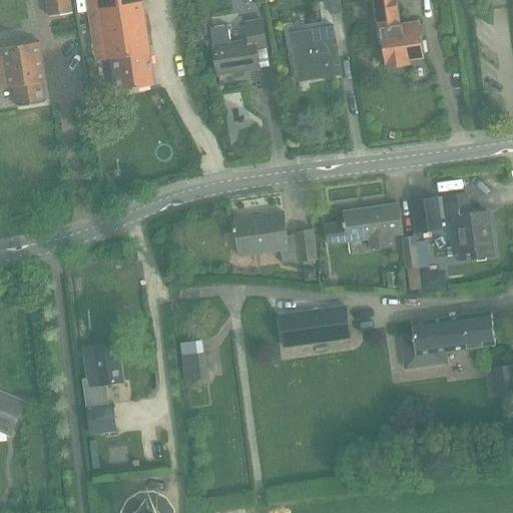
[(69,0),(46,0),(49,16),(72,12),(69,0)]
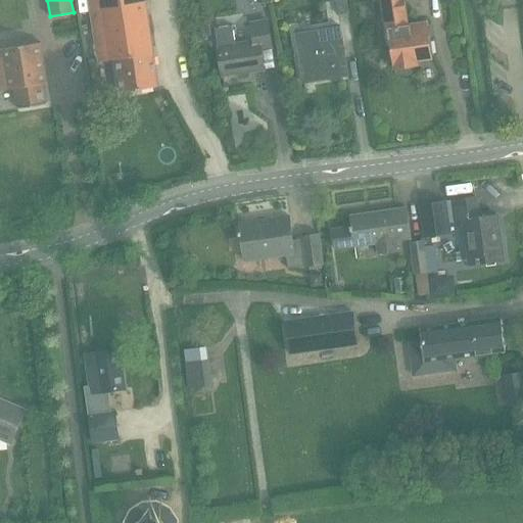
[(150,0),(92,0),(101,58),(120,56),(125,89),(161,83),(150,0)]
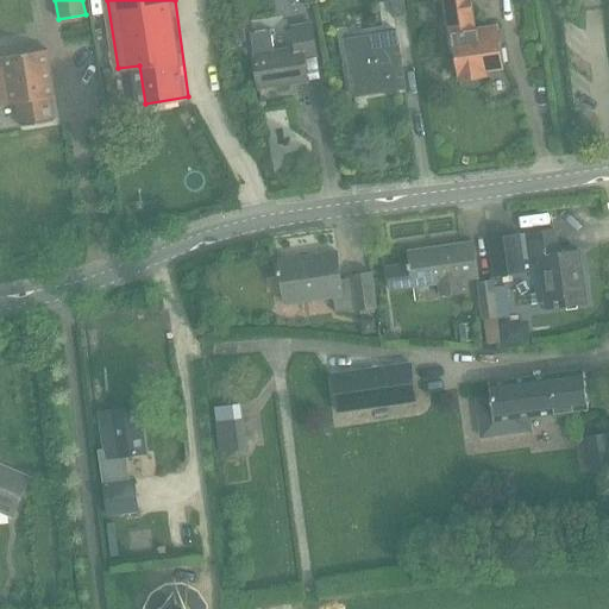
[(390,0),(394,17),(407,14),(405,0),(390,0)]
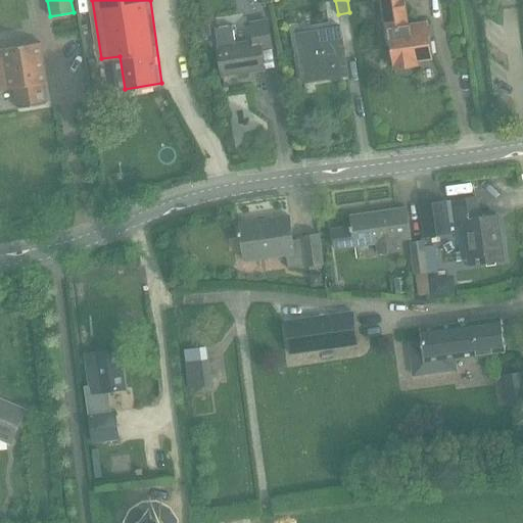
[(412,62),(433,59),(427,22),(409,26),(405,0),(380,0),(388,47),(390,46),(394,70),(413,68),(412,62)]
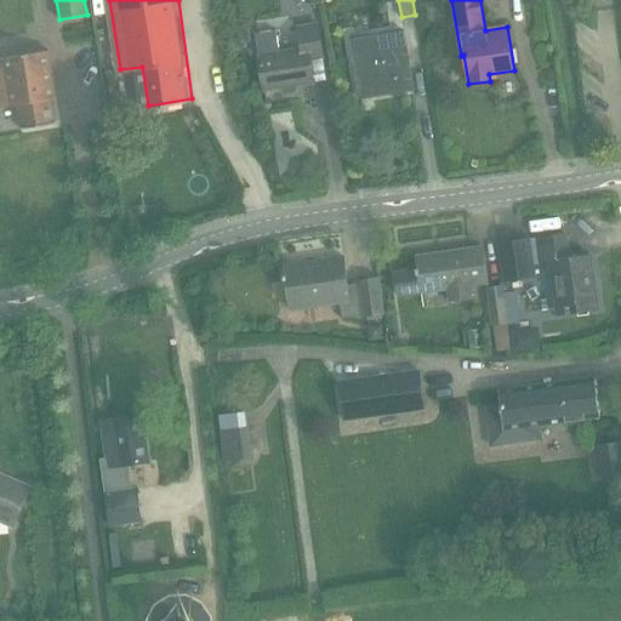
[(255,33),(260,55),(265,90),(314,83),(311,60),(323,58),(318,24),(298,28),(301,49),(279,52),(275,30),(255,33)]
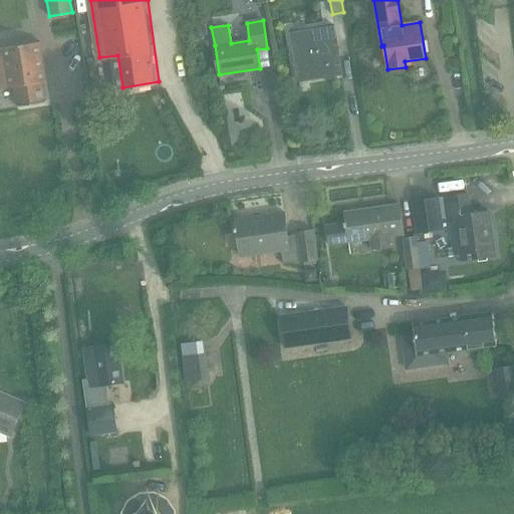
[(291,32),(298,81),(341,75),(334,26),(291,32)]
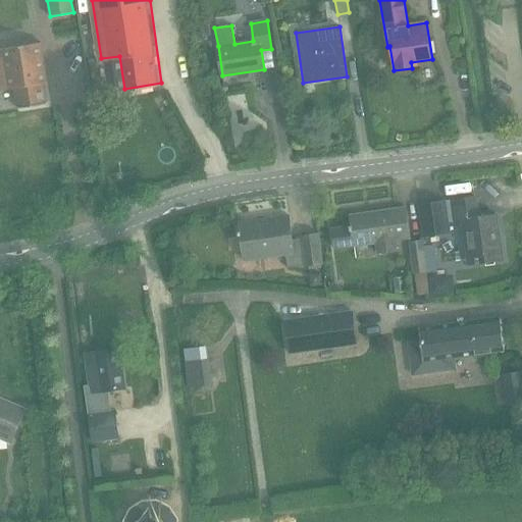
[(41,43),(0,48),(0,90),(13,88),(15,98),(17,108),(47,103),(43,84),(47,83),(41,43)]
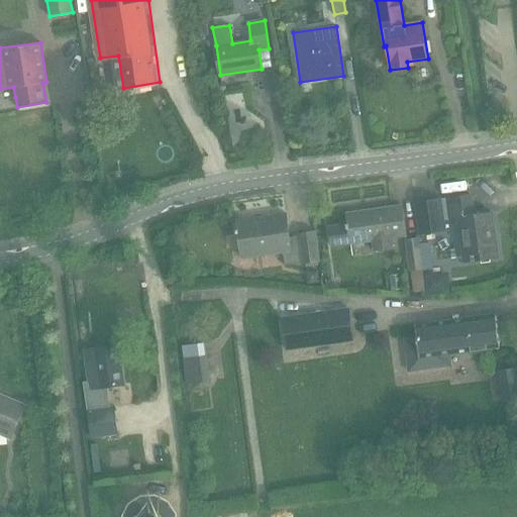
[(447,199),(450,220),(458,219),(462,247),(470,247),(472,261),(499,256),(493,213),(475,215),(473,196),(447,199)]
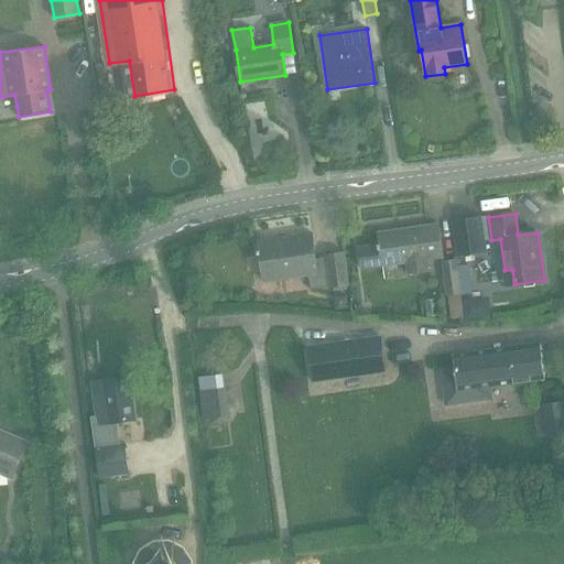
[(485,250),(480,217),(453,221),(456,255),(485,250)]
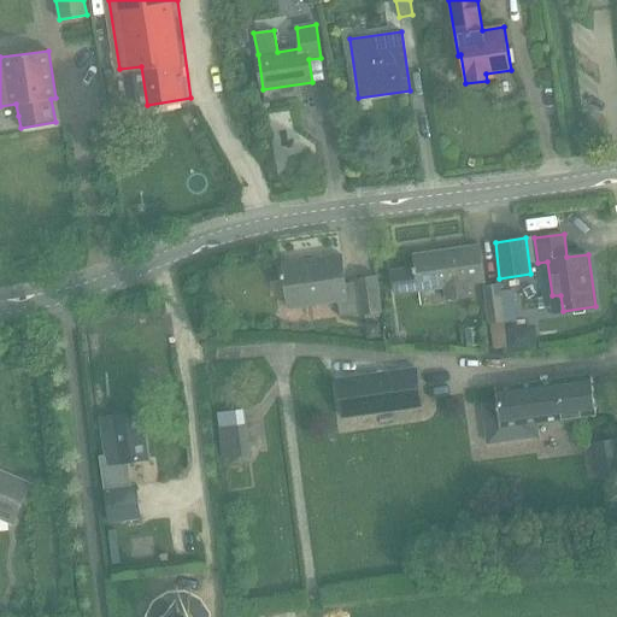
[(413,254),(415,266),(393,270),(397,294),(446,287),(447,299),(454,298),(470,295),(468,283),(486,281),(480,245),(413,254)]
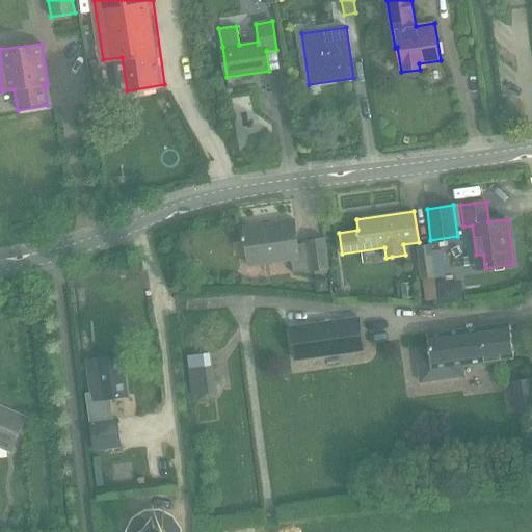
[(243,225),(248,261),(268,258),(269,263),(291,259),(293,273),(328,267),(324,237),(298,240),(295,218),(243,225)]
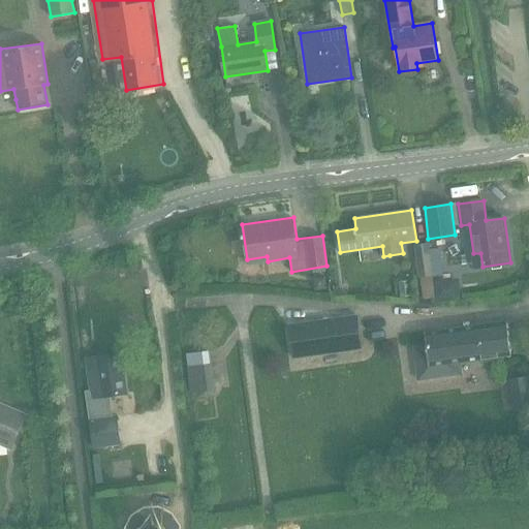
[(421,277),(422,300),(435,298),(432,276),(433,276),(432,267),(429,243),(413,245),(418,278),(421,277)]
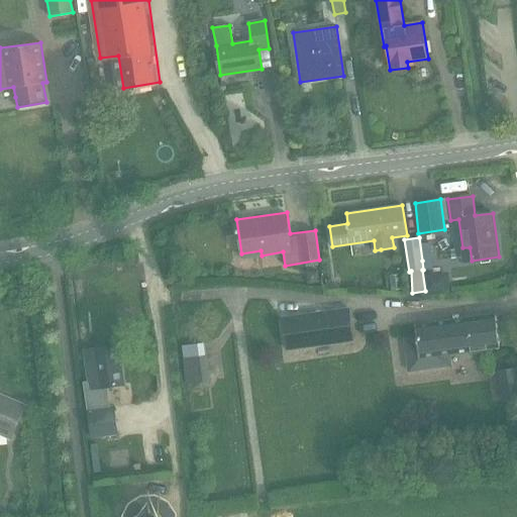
[(430,260),(422,261),(423,270),(431,268),(430,260)]
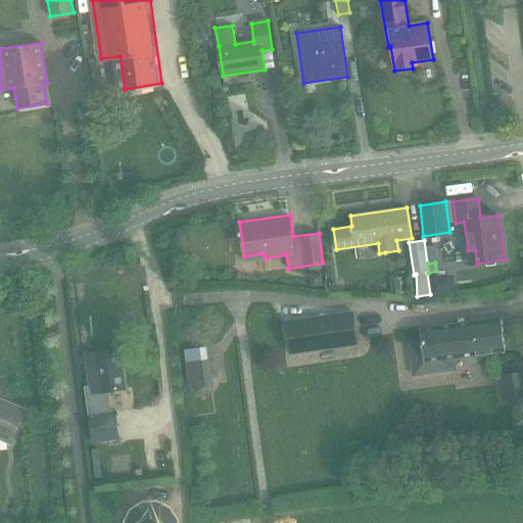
[(320,273),(307,274),(308,286),(321,285),(320,273)]
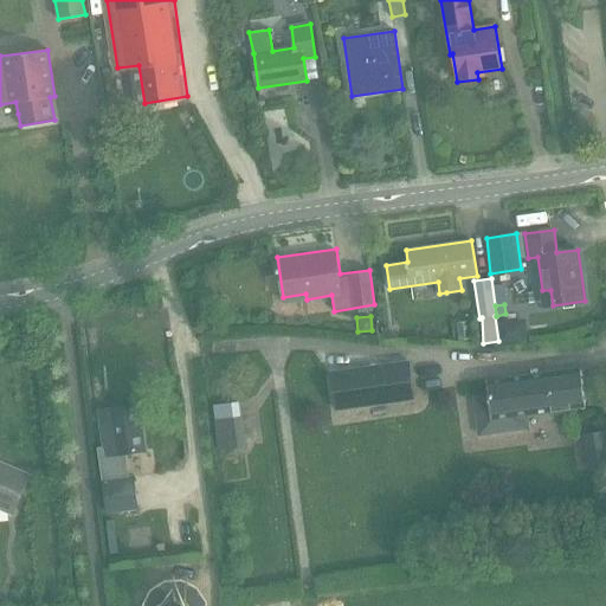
[(470,321),(455,323),(457,341),(471,340),(470,321)]
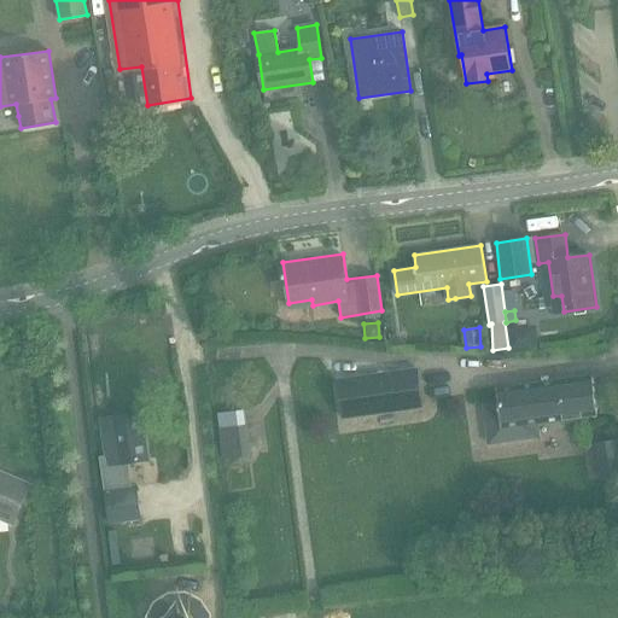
[(530,330),(509,330),(509,349),(530,349),(530,330)]
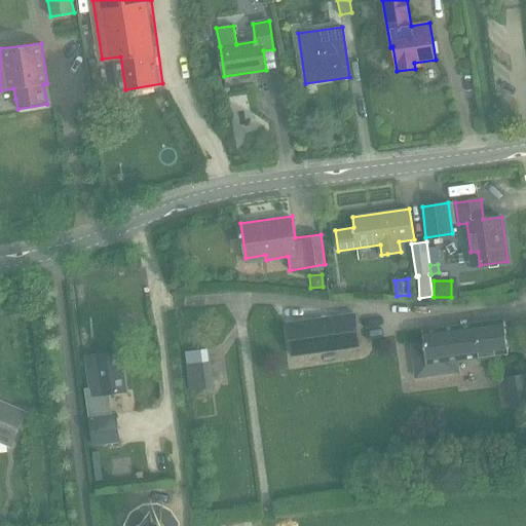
[(337,284),(330,285),(331,294),(344,293),(337,284)]
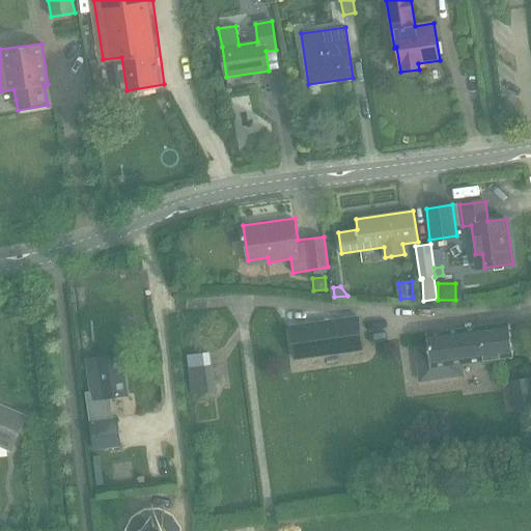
[(290,325),(295,358),(363,348),(359,315),(290,325)]
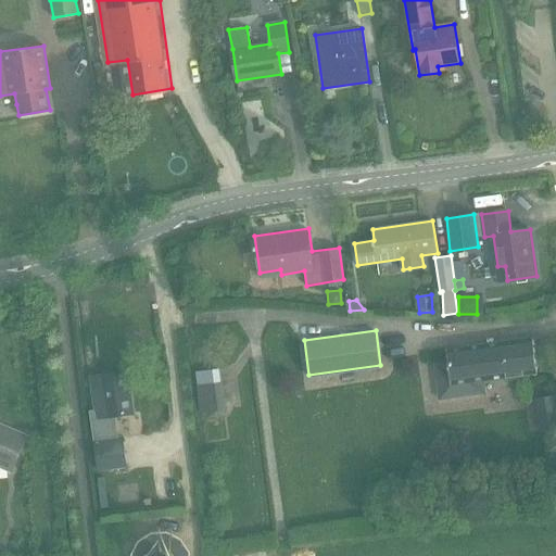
[(446,348),(449,363),(436,365),(440,397),(485,392),(483,379),(539,370),(533,336),(446,348)]
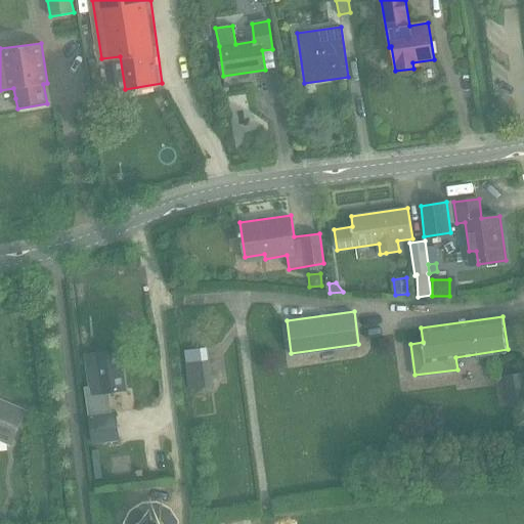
[(90,386),(86,387),(93,441),(119,437),(115,410),(105,411),(102,390),(125,387),(121,349),(85,354),(90,386)]
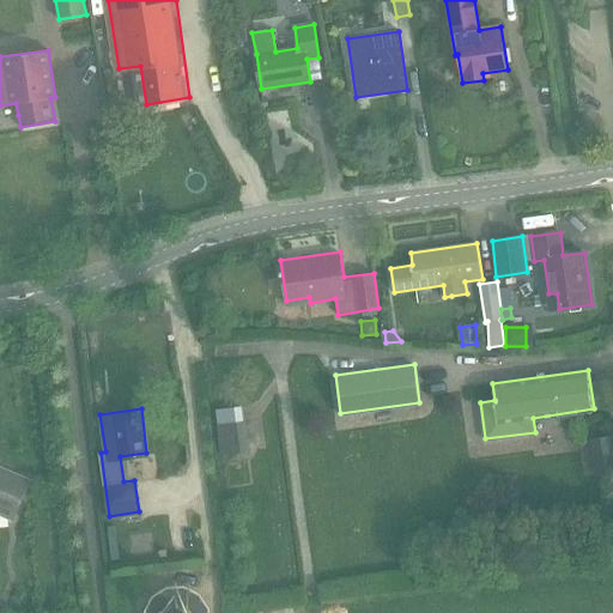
[(249,453),(244,422),(216,426),(220,456),(249,453)]
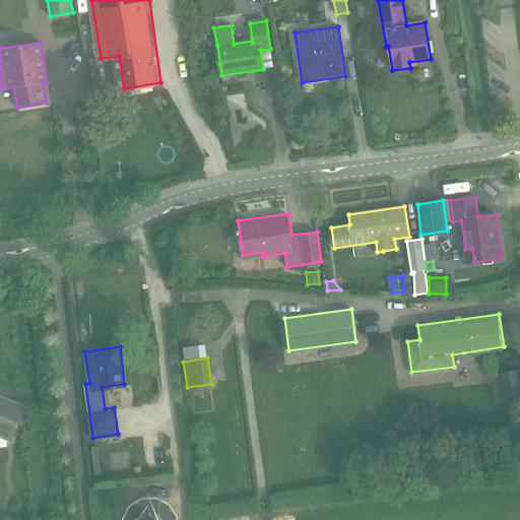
[(519,368),(499,371),(501,384),(519,380),(519,368)]
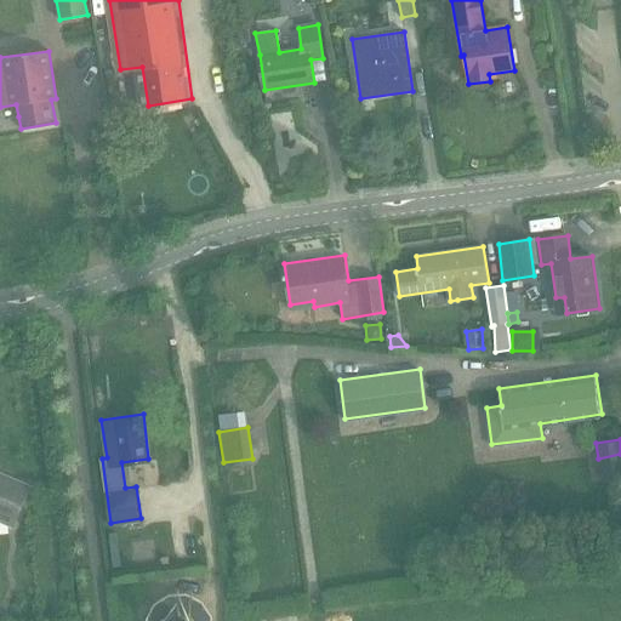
[(0,516),(12,522),(27,488),(0,476),(0,516)]
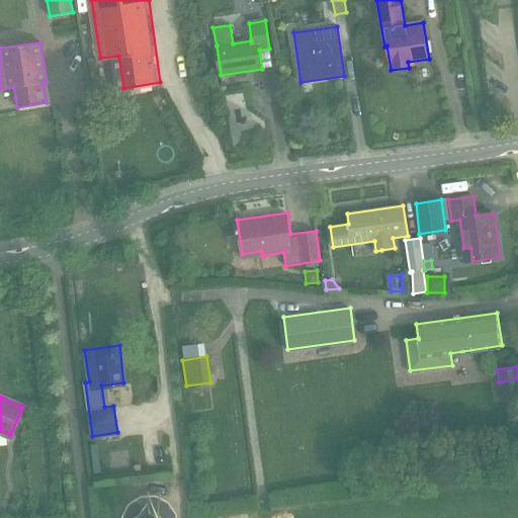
[(134,517),(133,517),(165,517),(164,514),(163,512),(162,511),(161,509),(160,508),(158,507),(157,507),(156,506),(154,505),(153,505),(150,505),(148,505),(143,506),(138,509),(135,515),(134,516),(134,517)]
